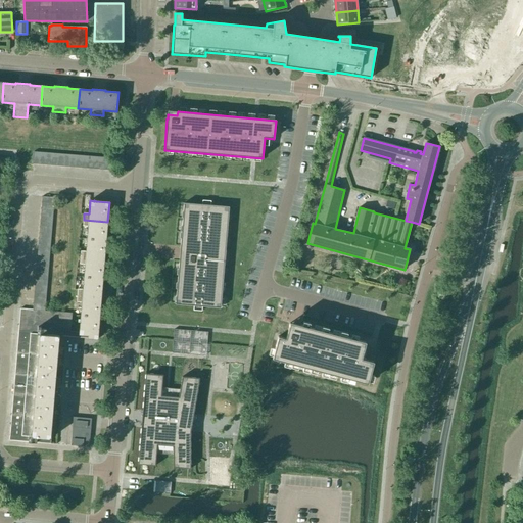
[(177,289),(176,297),(177,297),(179,297),(179,303),(178,303),(178,304),(218,307),(218,306),(218,301),(221,301),(222,293),(219,292),(220,287),(222,287),(223,287),(223,279),(220,279),(221,273),(223,273),(224,273),(224,265),(221,265),(223,250),(225,250),(226,242),(225,242),(223,242),(224,236),(227,237),(227,235),(224,235),(224,229),(226,230),(227,230),(228,222),(225,221),(225,216),(228,216),(229,207),(184,203),(183,211),(184,212),(184,211),(186,212),(186,218),(183,218),(182,226),(183,226),(185,226),(185,232),(182,232),(182,233),(185,233),(184,239),(181,238),(180,247),(185,247),(184,262),(179,260),(179,270),(180,270),(180,269),(182,270),(181,275),(178,275),(177,283),(178,283),(180,283),(180,289),(177,289)]
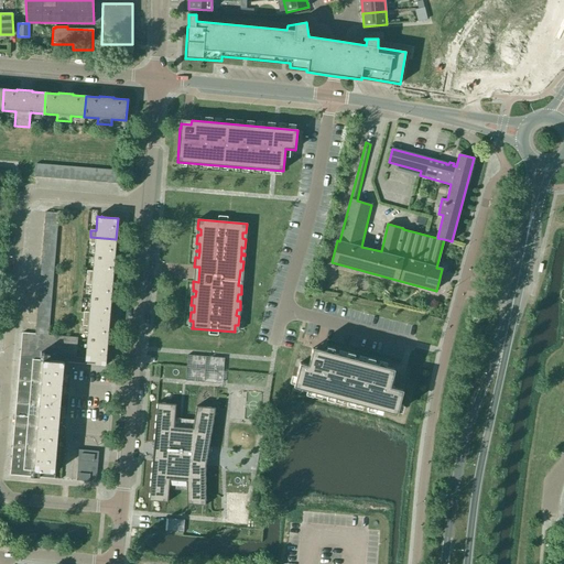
[(267,226),(266,235),(278,237),(280,228),(267,226)]
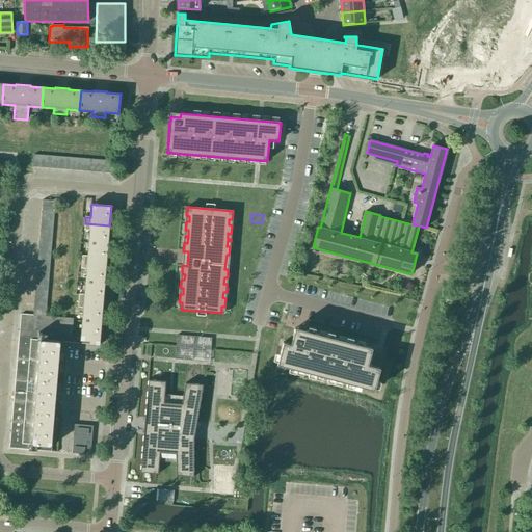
[(108,245),(109,225),(85,223),(84,230),(89,231),(88,243),(108,245)]
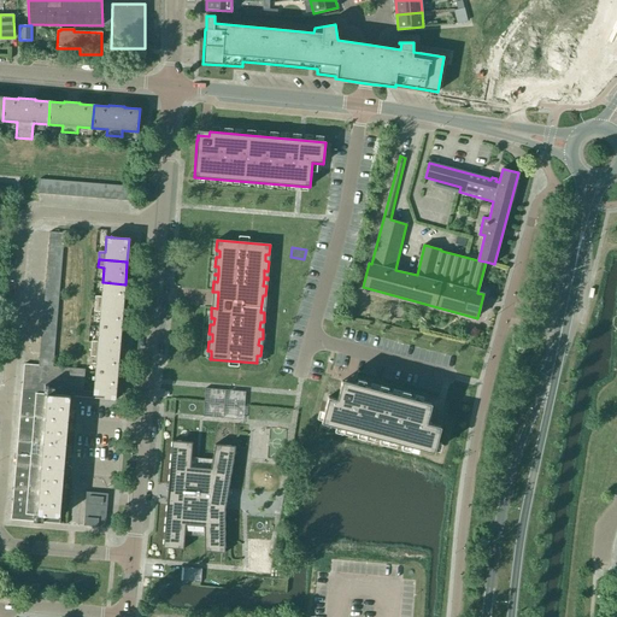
[(123,306),(125,285),(103,282),(101,297),(95,297),(95,304),(123,306)]
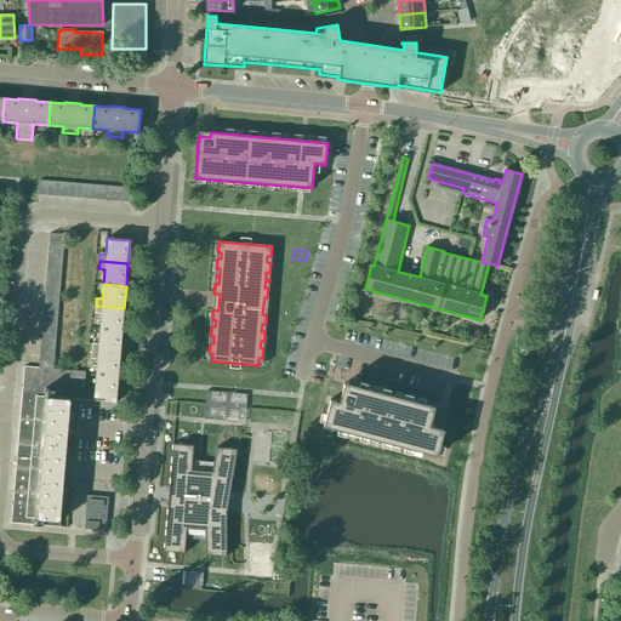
[(123,331),(124,308),(96,306),(95,313),(101,314),(100,329),(123,331)]
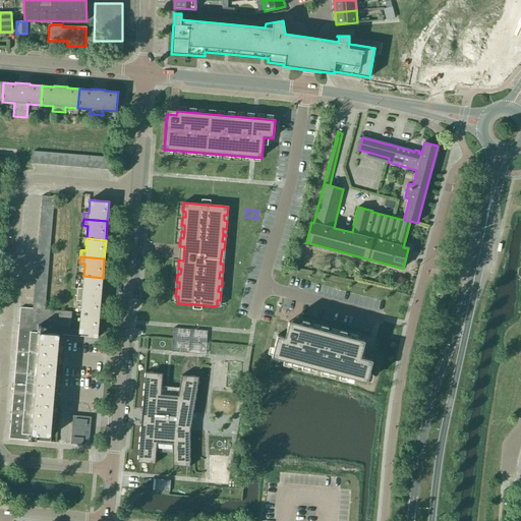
[(101,296),(103,278),(83,276),(82,289),(77,288),(76,294),(101,296)]
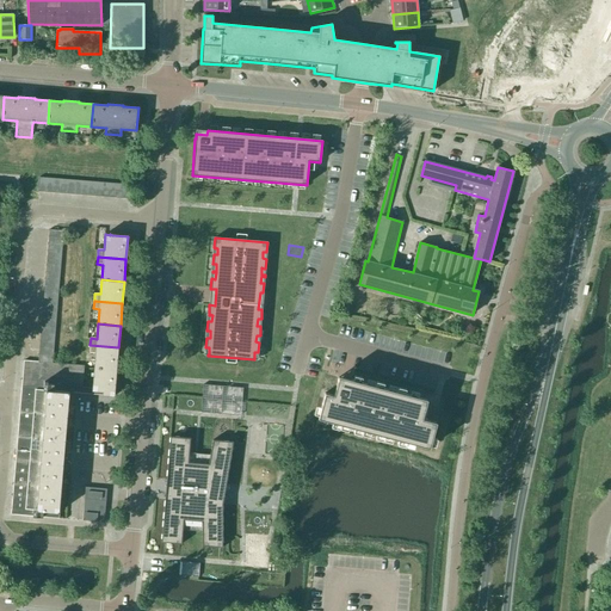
[(408,352),(413,337),(388,329),(383,346),(408,352)]
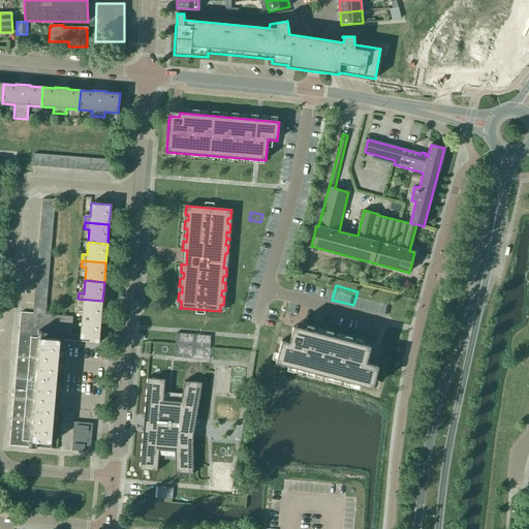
[(101,320),(102,301),(78,299),(78,306),(83,306),(82,319),(101,320)]
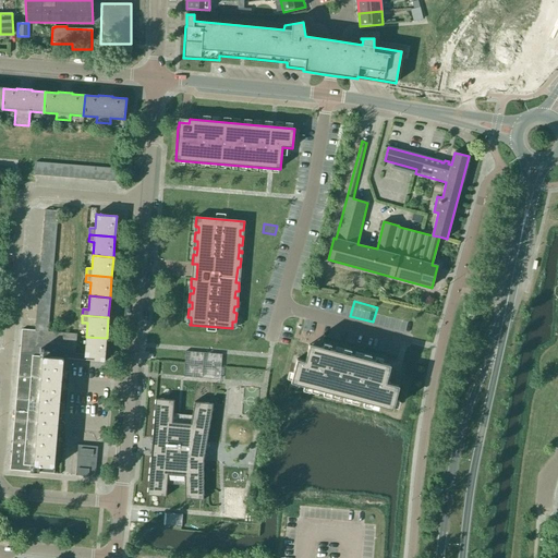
[(75,354),(76,335),(48,331),(35,330),(22,329),(10,470),(31,471),(39,472),(39,471),(53,473),(63,353),(75,354)]
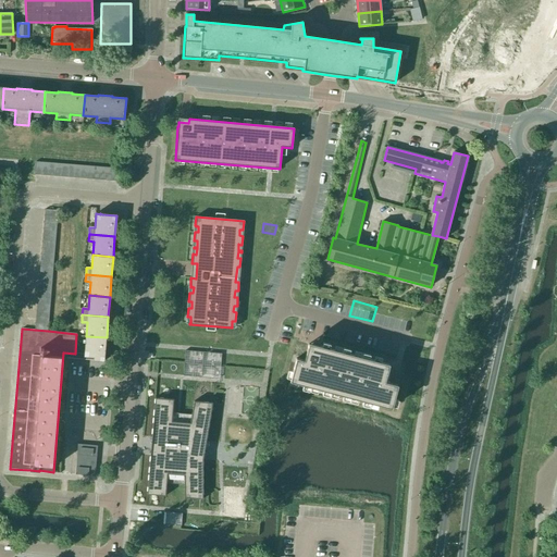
[(104,361),(107,337),(86,336),(84,357),(94,358),(94,360),(104,361)]
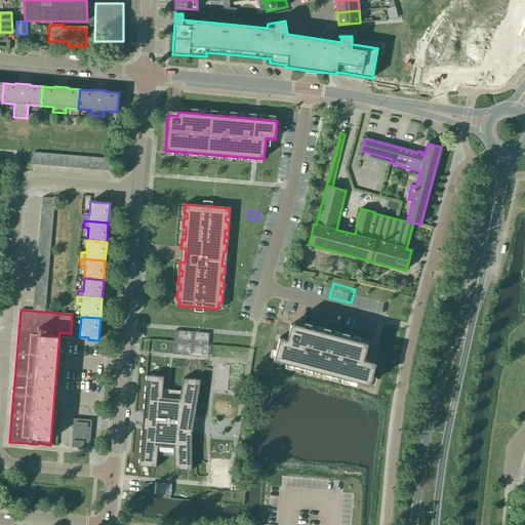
[(279,338),(274,360),(369,385),(374,363),(362,360),(367,344),(303,326),(301,327),(291,324),(287,339),(279,338)]
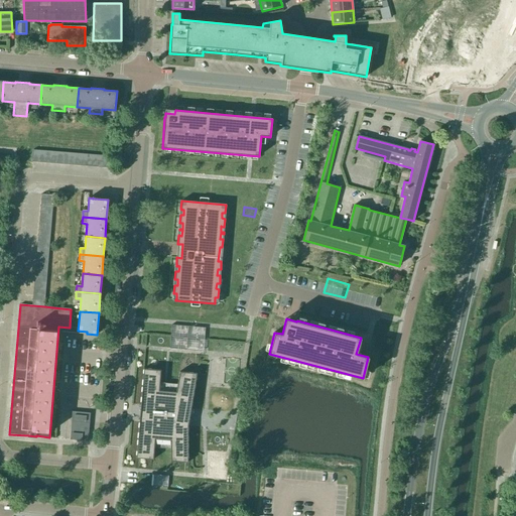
[(171,325),(170,337),(187,338),(188,327),(171,325)]
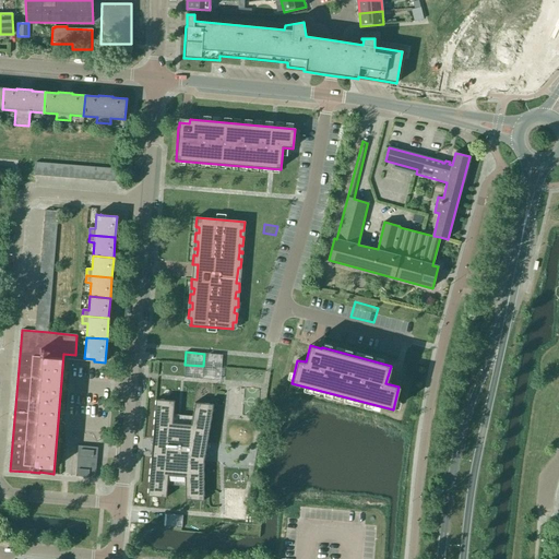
[(204,354),(203,366),(222,368),(223,355),(204,354)]
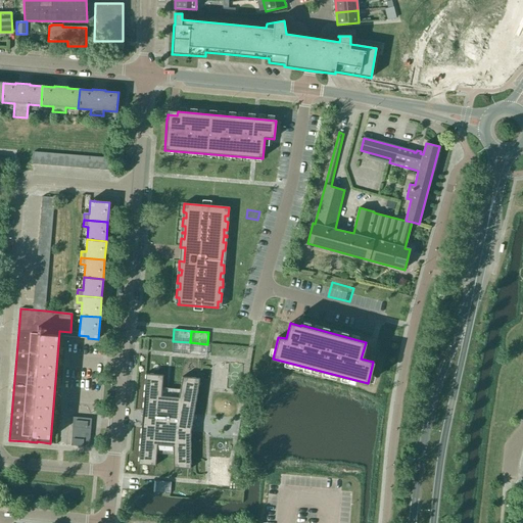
[(173,341),(172,353),(189,354),(190,342),(173,341)]
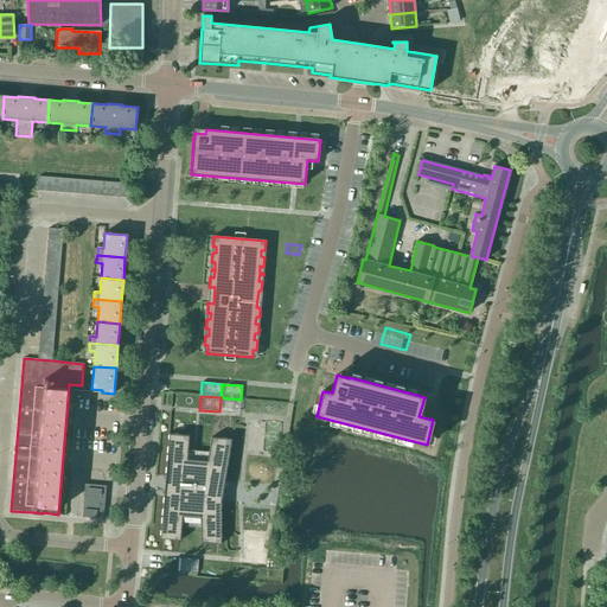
[(189,435),(168,434),(165,479),(167,479),(166,497),(164,497),(160,540),(180,541),(183,517),(200,518),(200,543),(221,544),(221,502),(218,500),(222,484),(224,484),(231,439),(211,438),(208,461),(187,460),(187,449),(189,435)]
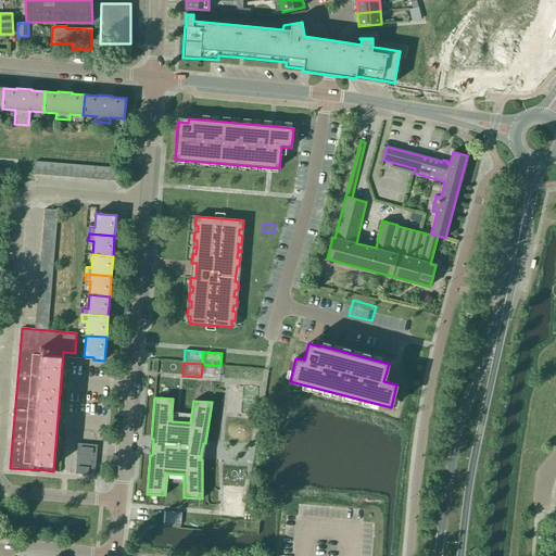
[(95,476),(97,445),(78,444),(75,474),(95,476)]
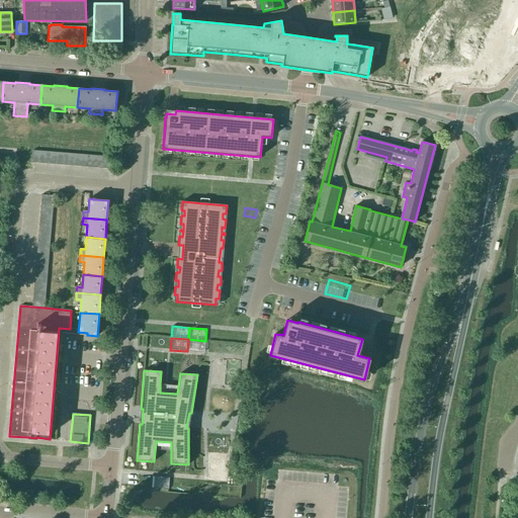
[(170,479),(153,477),(152,488),(169,490),(170,479)]
